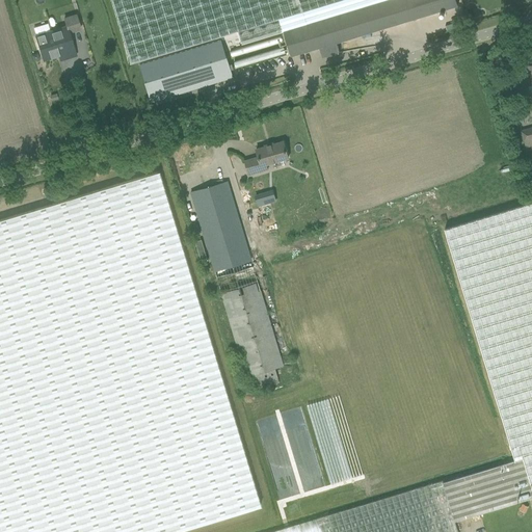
[(112,0),(132,62),(238,29),(243,44),(284,31),(291,56),(323,47),(326,57),(339,53),(336,43),(458,5),(456,0),(112,0)]
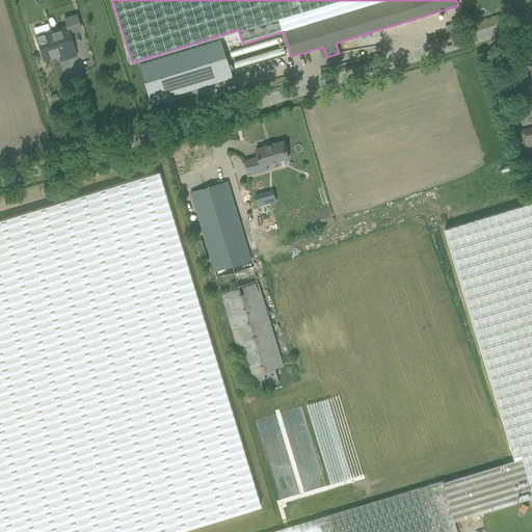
[(76,56),(70,34),(81,30),(76,14),(63,18),(67,28),(35,37),(43,60),(74,51),(76,56)]
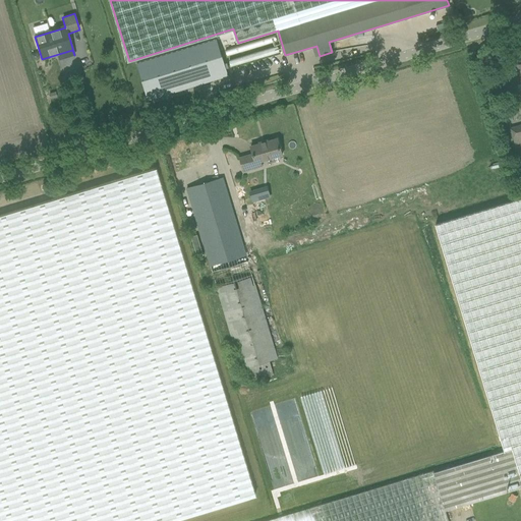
[(148,101),(164,96),(180,91),(196,85),(212,80),(228,75),(217,39),(136,64),(148,101)]
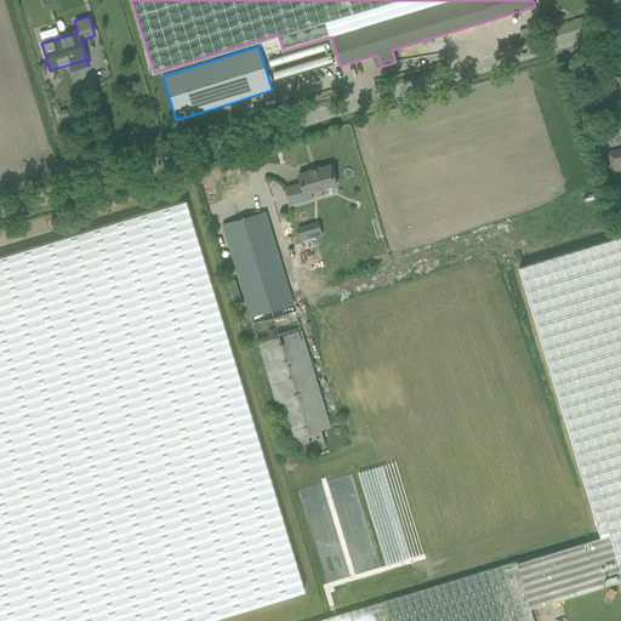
[(44,62),(36,64),(39,72),(46,69),(44,62)]
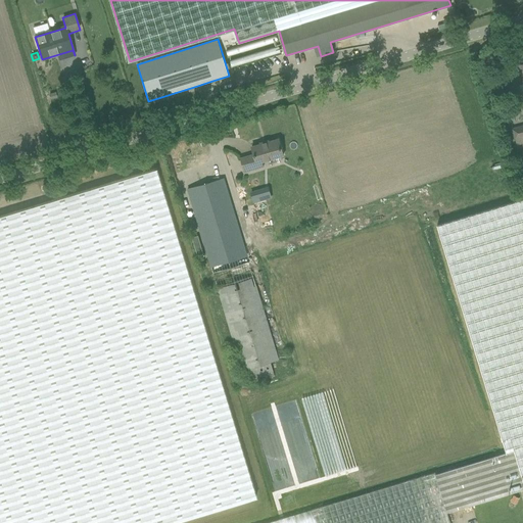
[(508,111),(509,115),(516,113),(515,109),(514,109),(513,107),(508,109),(508,111)]
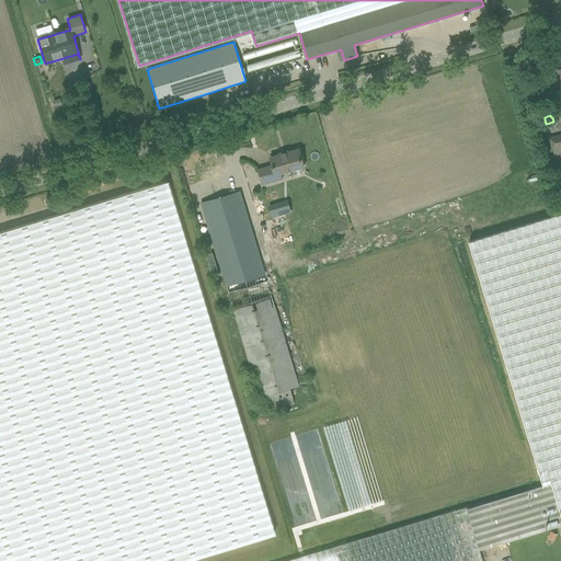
[(551,149),(552,149),(556,157),(560,155),(560,135),(549,139),(551,149)]
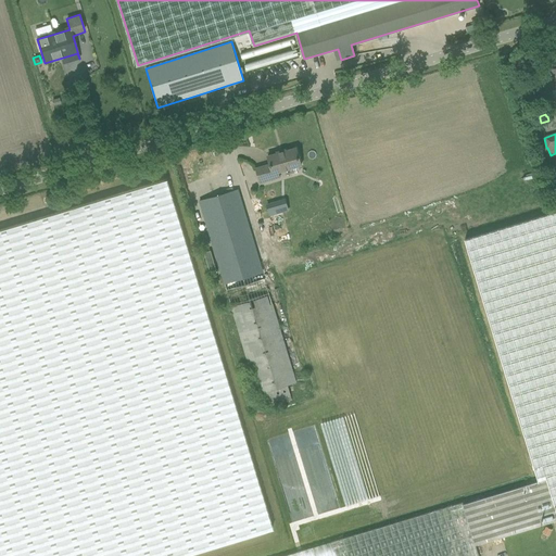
[(302,165),(297,148),(267,155),(270,164),(256,168),(261,182),(279,177),(278,173),(302,165)]
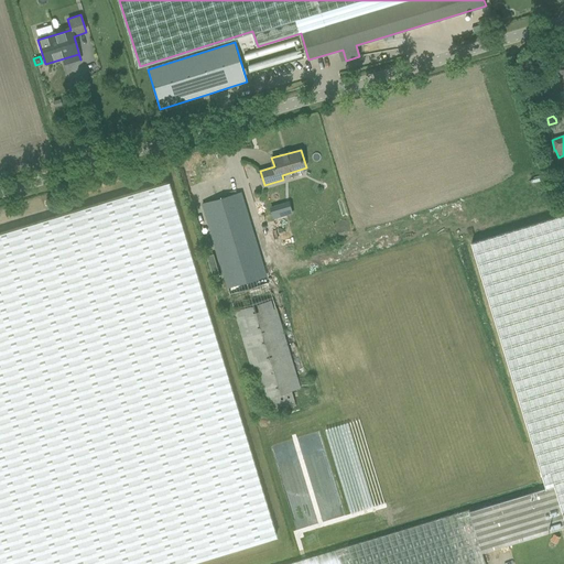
[(0,563),(186,563),(274,538),(167,182),(0,231),(0,563)]
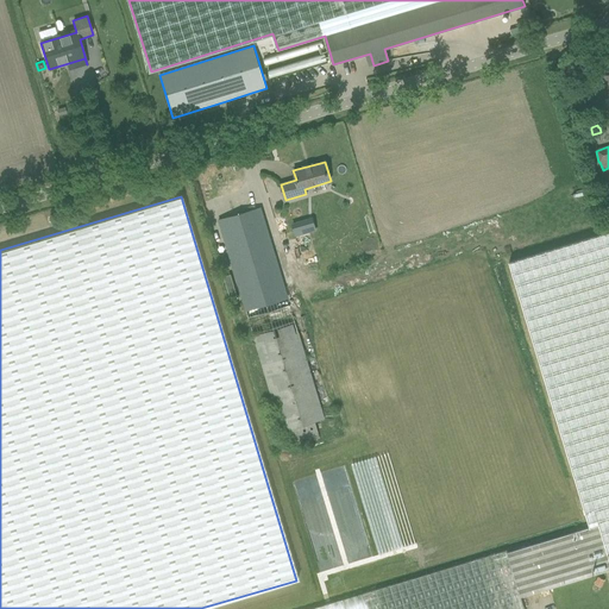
[(282,432),(292,429),(296,446),(320,438),(315,422),(322,420),(262,208),(219,220),(282,432)]
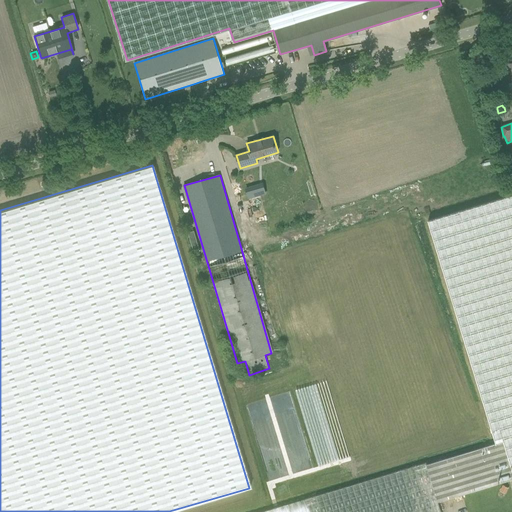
[(248,197),(266,194),(264,182),(245,186),(248,197)]
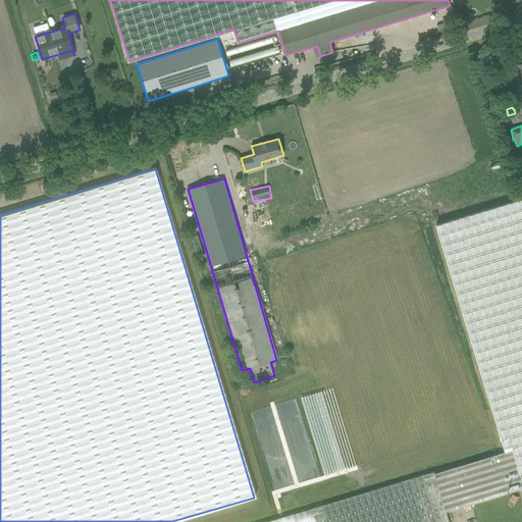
[(521,197),(435,223),(505,452),(513,450),(520,473),(521,472),(521,197)]
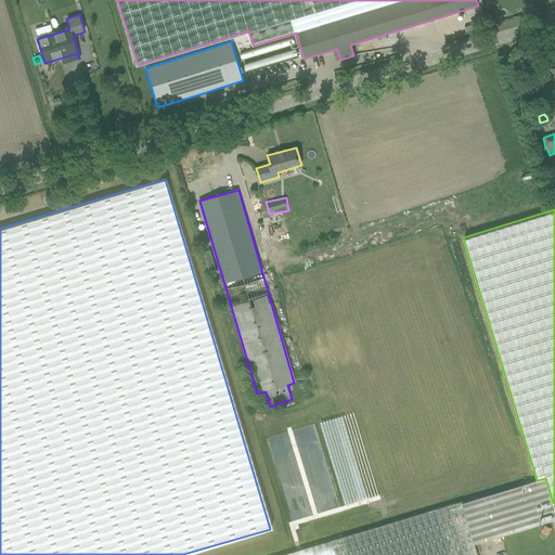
[(204,252),(210,272),(217,271),(210,250),(204,252)]
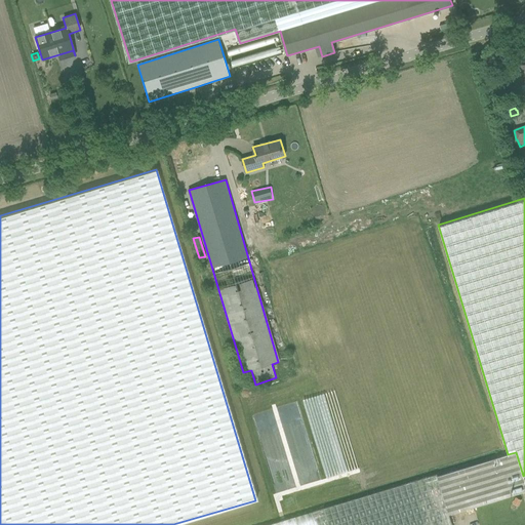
[(524,490),(524,481),(523,476),(516,452),(508,454),(438,476),(449,514),(524,490)]
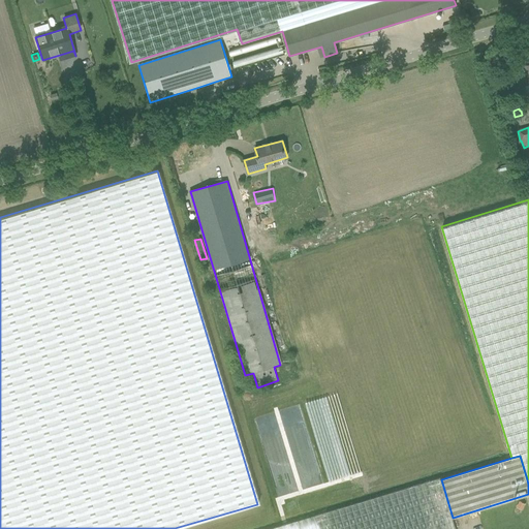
[(456,528),(453,518),(441,479),(274,528),(456,528)]
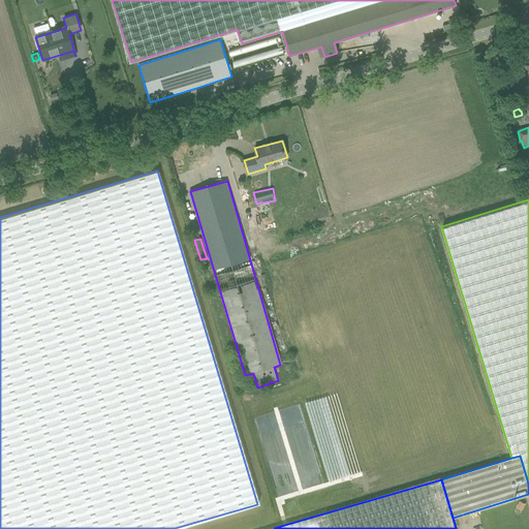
[(523,510),(526,504),(519,501),(516,507),(523,510)]
